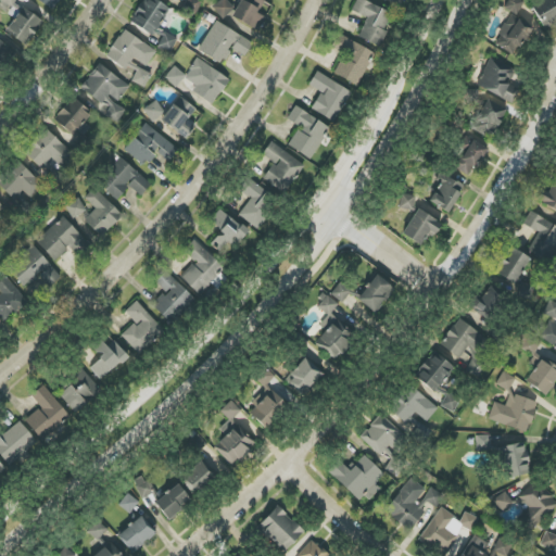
[(0,0),(0,8),(8,13),(14,0),(0,0)]
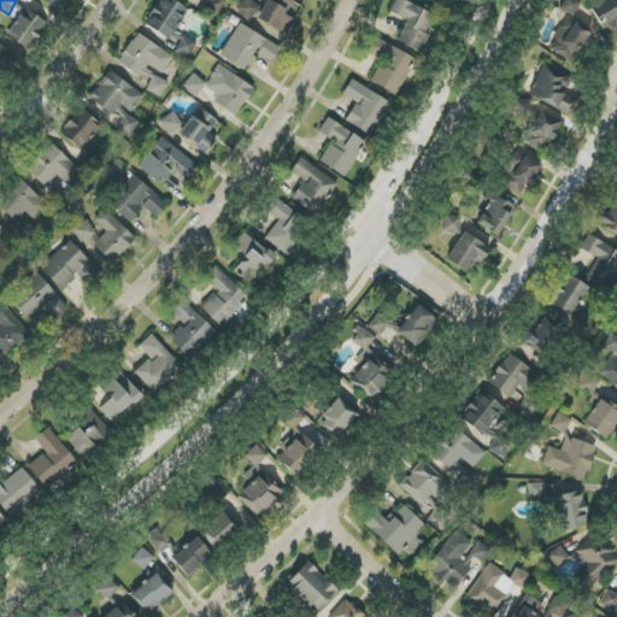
[(41,0),(59,11),(66,0),(41,0)]
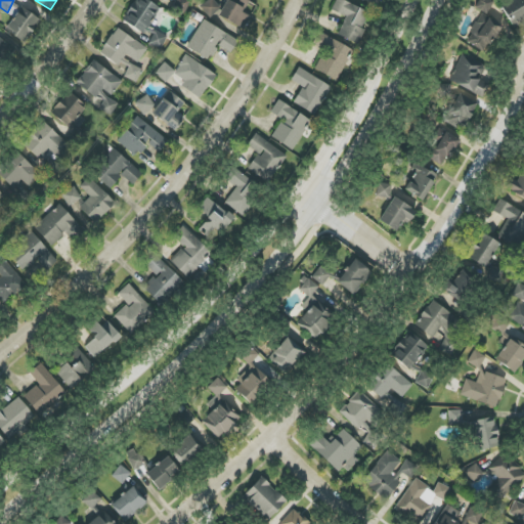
[(168,37),(149,27),(160,7),(146,0),(134,0),(123,22),(151,38),(148,43),(161,49),(168,37)]
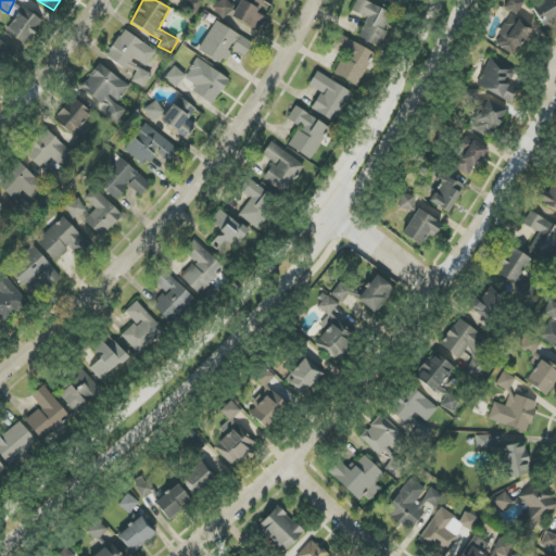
[(177,0),(197,10),(200,2),(196,0),(177,0)]
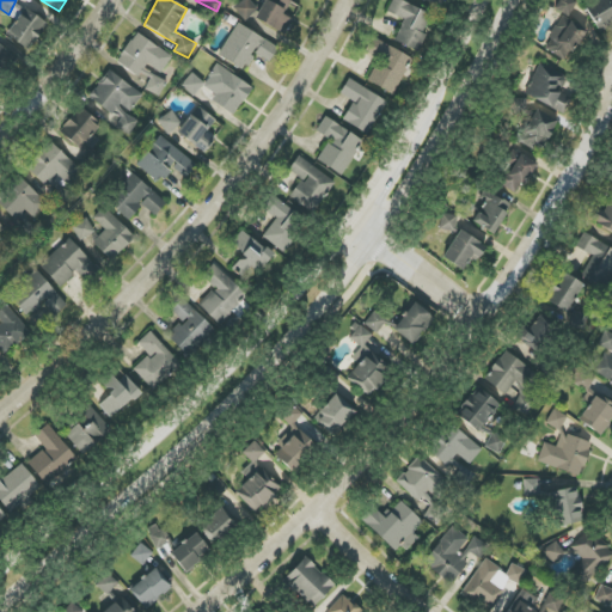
[(245,20),(258,8),(250,0),(243,0),(233,8),(245,20)]
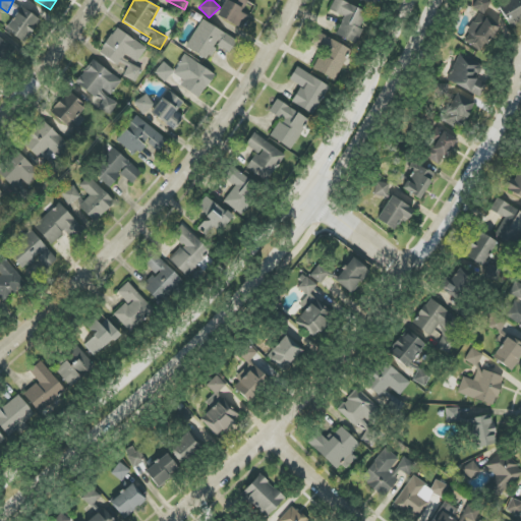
[(247,15),(242,13),(248,0),(226,0),(218,17),(241,29),(247,15)]
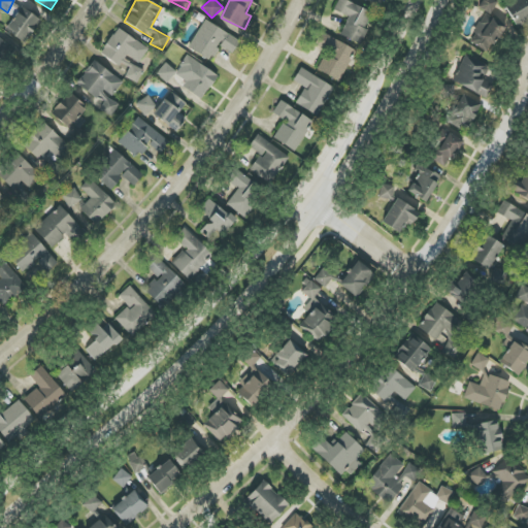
[(360,44),(373,12),(343,0),(338,0),(334,11),(349,18),(340,36),(360,44)]
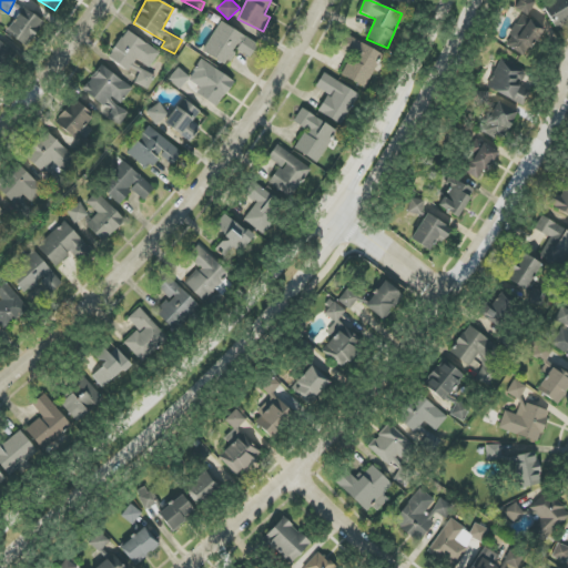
[(535,0),(534,0),(519,0),(516,10),(529,16),(535,0)]
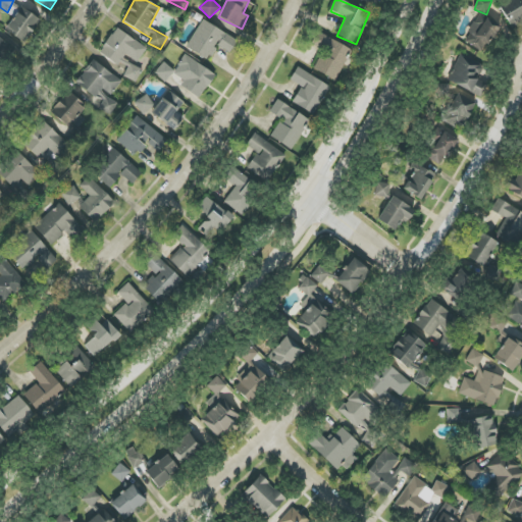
[(521,22),(521,0),(511,0),(500,7),(512,29),(521,22)]
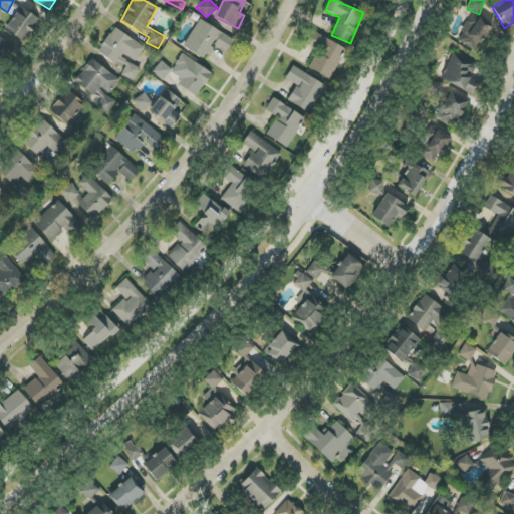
[(40,20),(21,7),(5,29),(24,42),(40,20)]
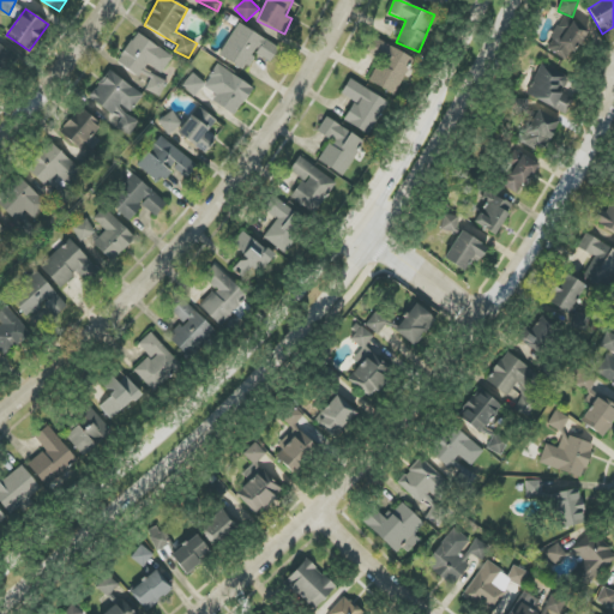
[(547,49),(571,61),(588,29),(563,16),(547,49)]
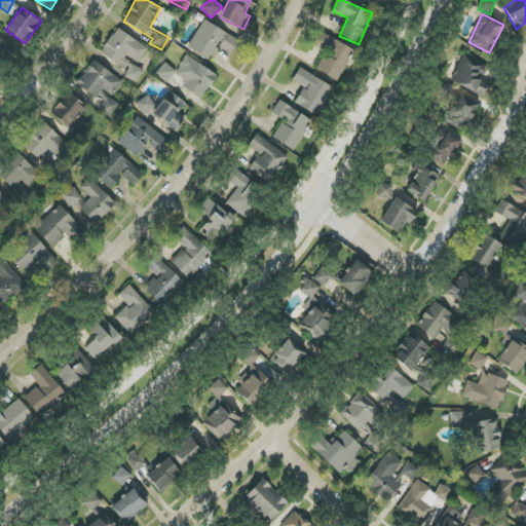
[(239,40),(203,20),(188,47),(212,62),(220,46),(231,53),(239,40)]
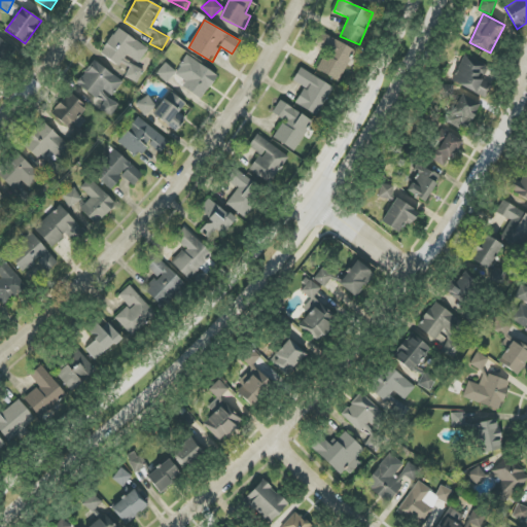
[(125,77),(137,83),(144,69),(138,65),(148,46),(115,29),(101,55),(129,70),(125,77)]
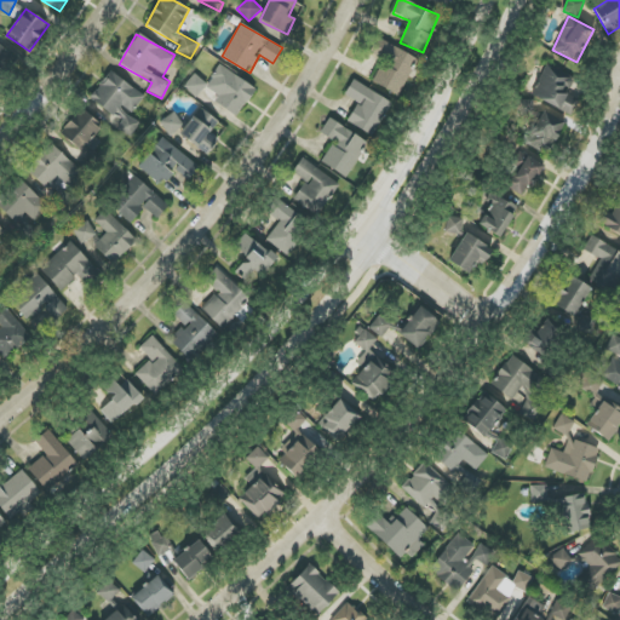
[(418,58),(377,38),(369,53),(384,61),(373,82),(399,96),(418,58)]
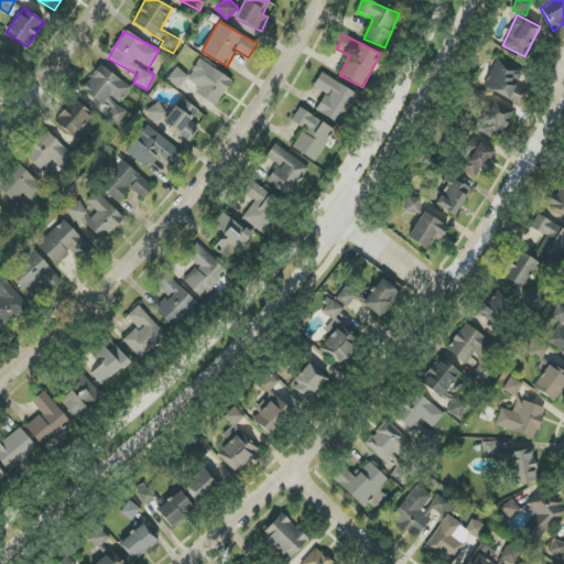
[(0,40),(0,65),(12,51),(0,40)]
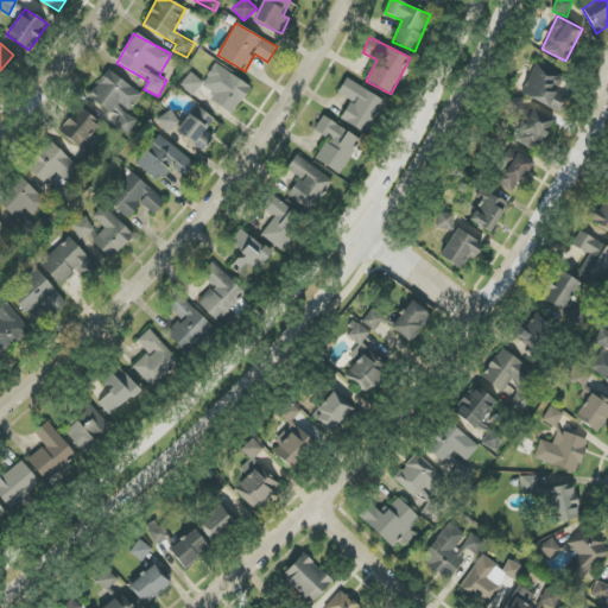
[(251,87),(216,64),(202,86),(215,94),(210,100),(233,115),(251,87)]
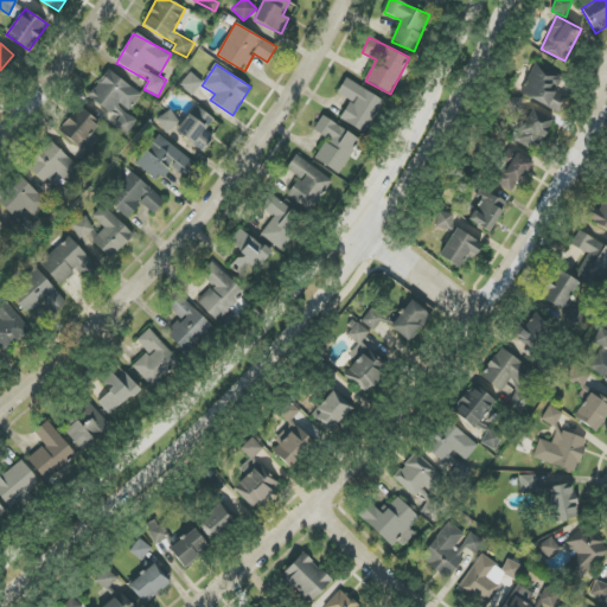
[(522,97),(561,112),(567,94),(558,90),(563,76),(532,64),(522,97)]
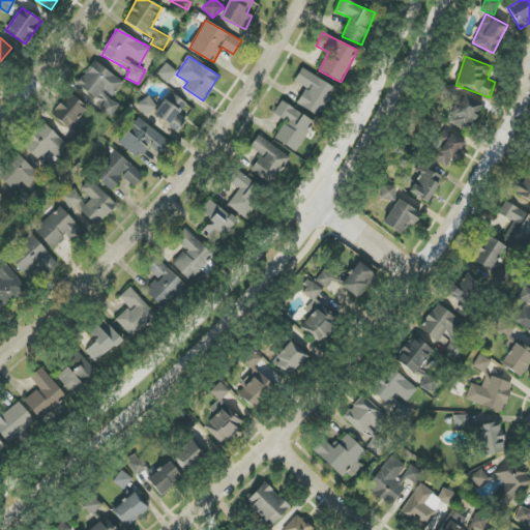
[(122,81),(95,61),(78,84),(105,105),(122,81)]
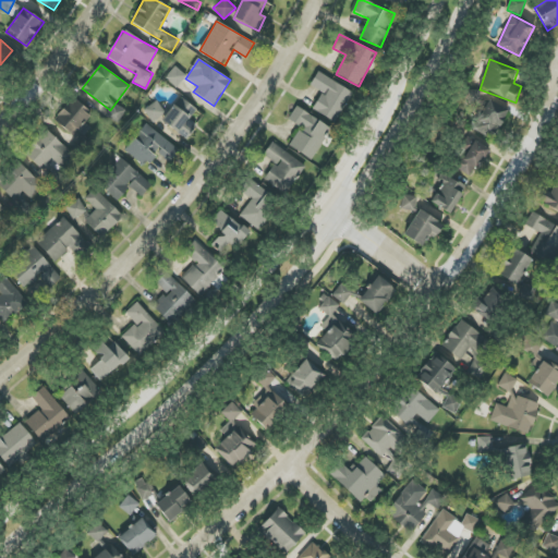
[(177,88),(186,75),(174,67),(166,79),(177,88)]
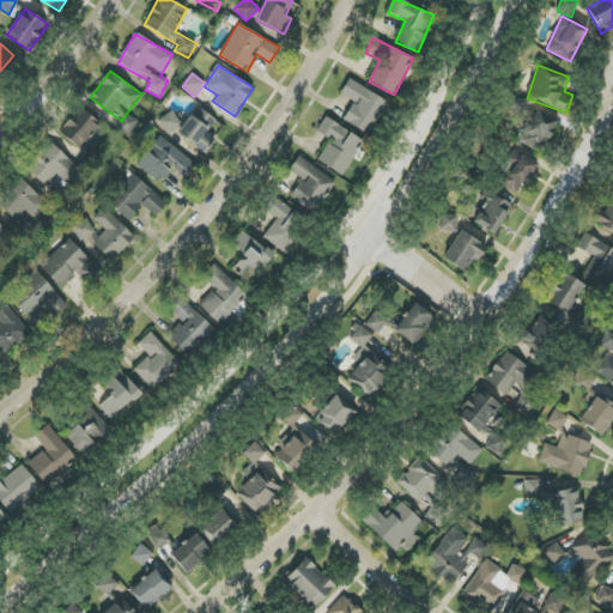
[(388,102),(349,79),(340,93),(354,102),(344,120),(369,135),(388,102)]
